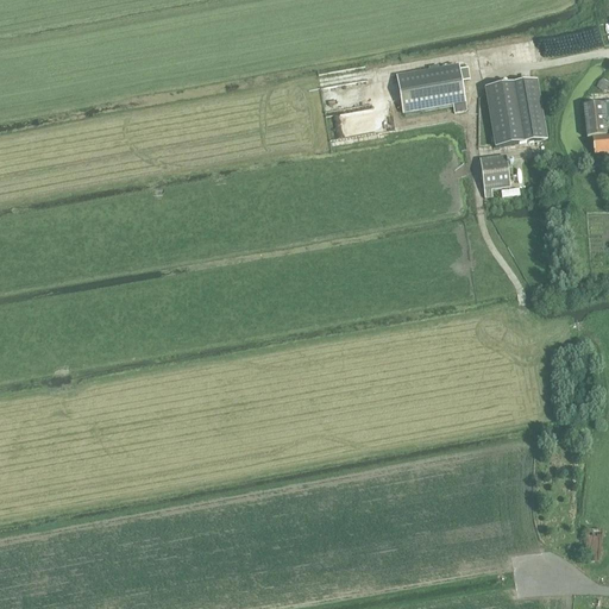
[(459,66),(396,76),(402,114),(453,105),(454,113),(466,111),(465,104),(459,66)]
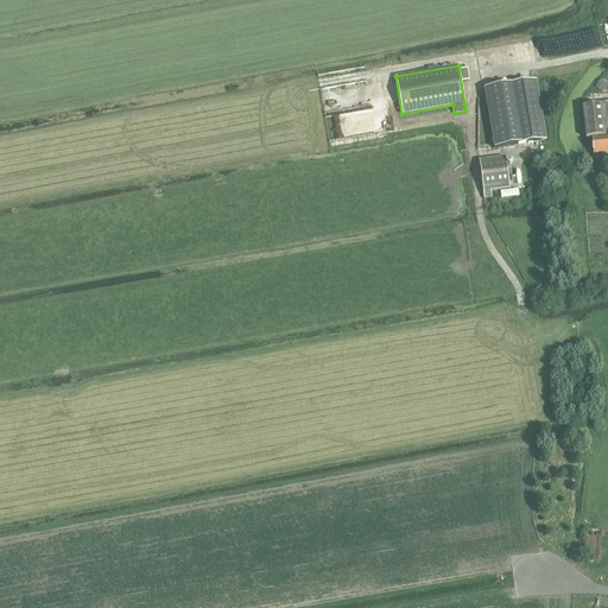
[(537,81),(508,86),(485,89),(495,149),(518,145),(546,140),(537,81)]
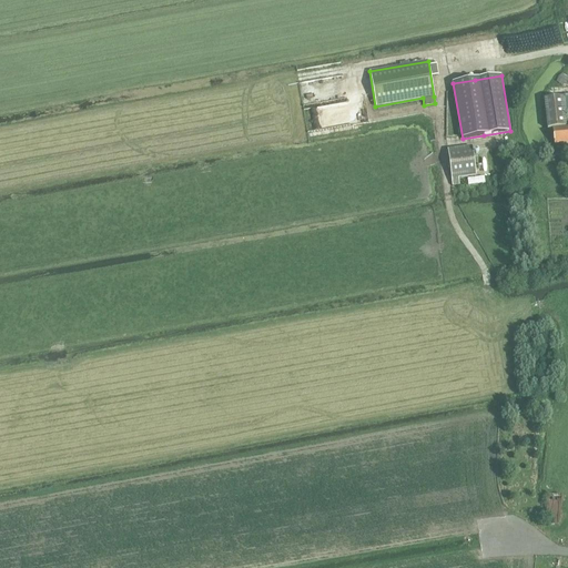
[(547,129),(566,127),(563,97),(544,99),(547,129)]
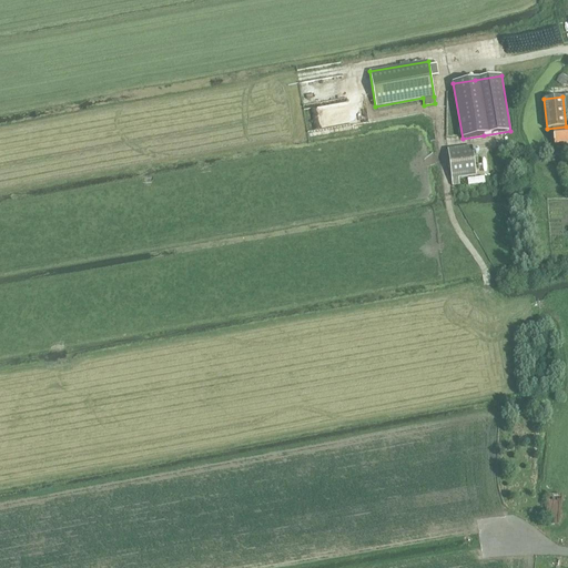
[(555,143),(567,141),(567,127),(553,129),(555,143)]
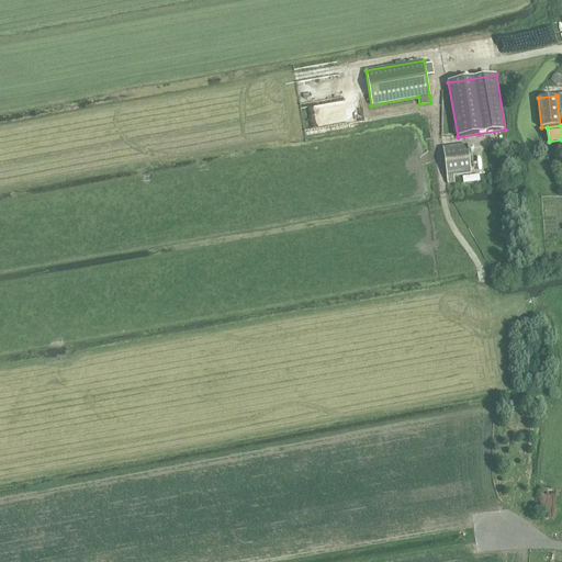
[(468,149),(444,153),(447,184),(454,183),(453,177),(471,175),(468,149)]
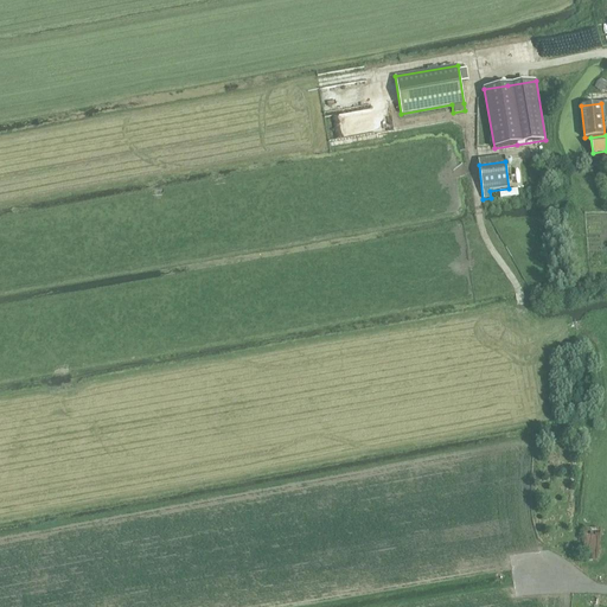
[(517,190),(499,192),(500,199),(518,197),(517,190)]
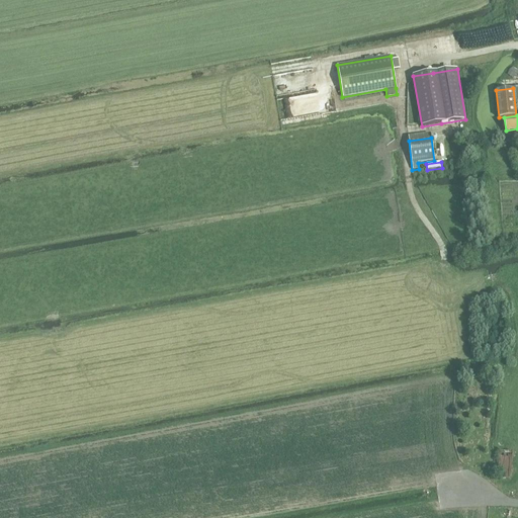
[(496,478),(510,479),(512,451),(499,450),(496,478)]
